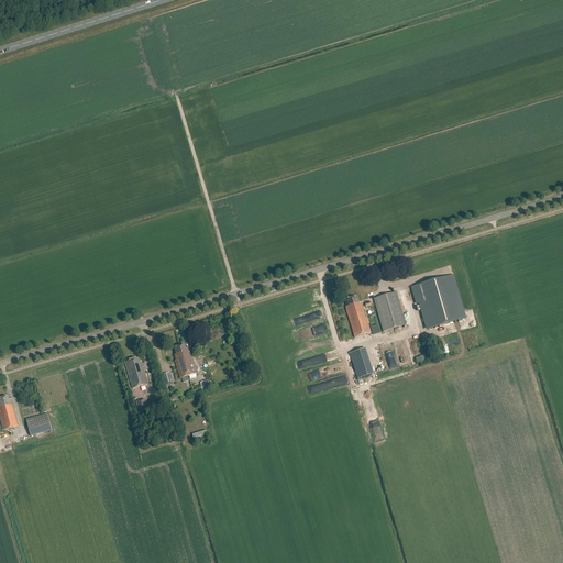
[(451,276),(414,287),(419,305),(426,331),(430,330),(431,330),(432,329),(466,319),(454,276),(453,276),(451,276)]
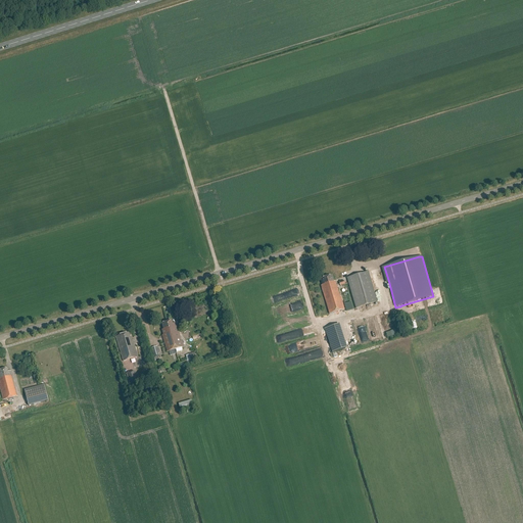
[(368,273),(347,279),(355,308),(377,302),(368,273)]
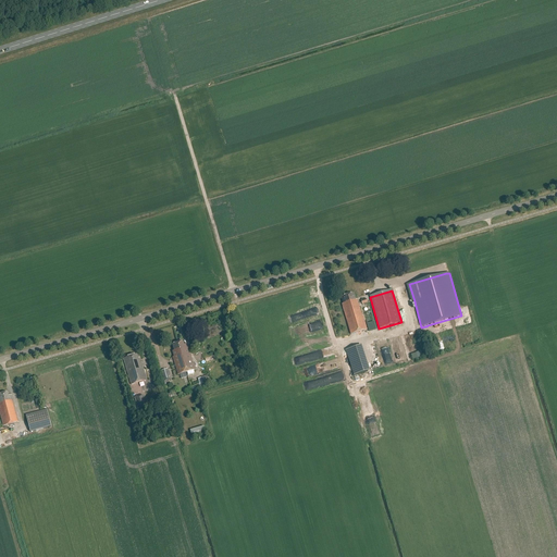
[(363,332),(367,330),(367,327),(363,317),(362,317),(359,305),(358,305),(357,300),(356,300),(354,294),(342,297),(344,305),(342,305),(350,335),(363,332)]
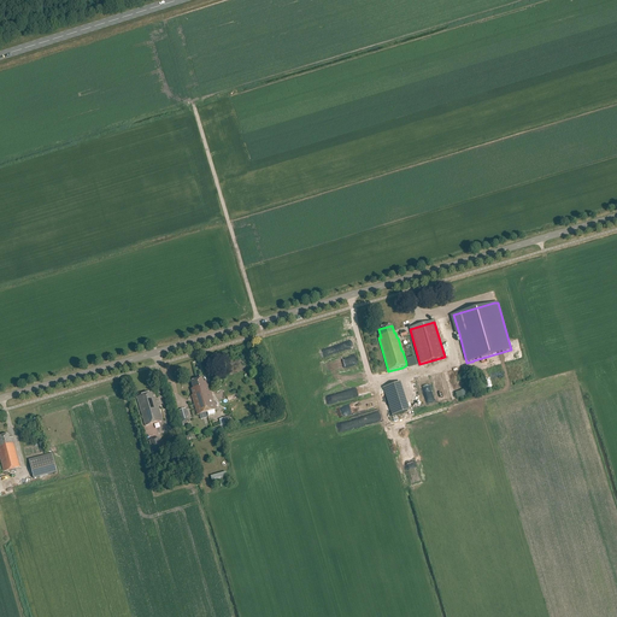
[(417,365),(415,357),(406,359),(407,363),(409,368),(415,366),(417,365)]
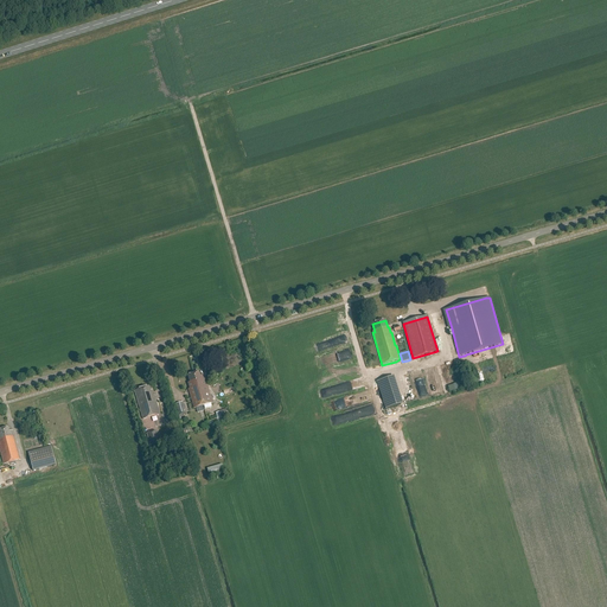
[(203,407),(204,406),(204,409),(212,407),(211,404),(212,403),(204,376),(200,377),(199,372),(195,375),(196,382),(203,407)]
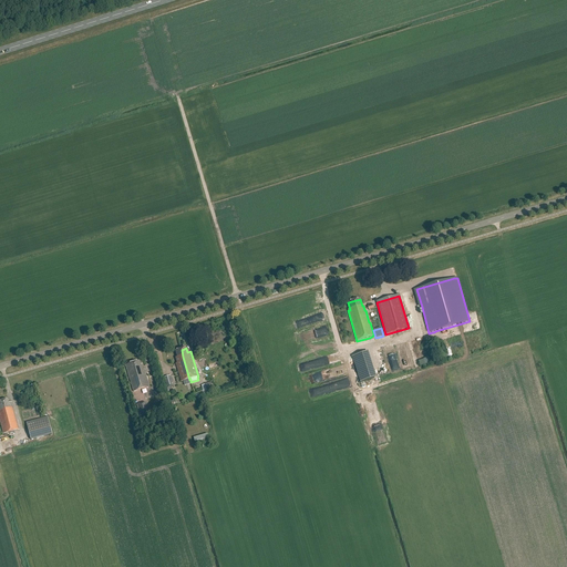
[(182,382),(189,380),(183,357),(182,350),(176,351),(177,358),(176,359),(177,363),(176,364),(179,374),(182,382)]
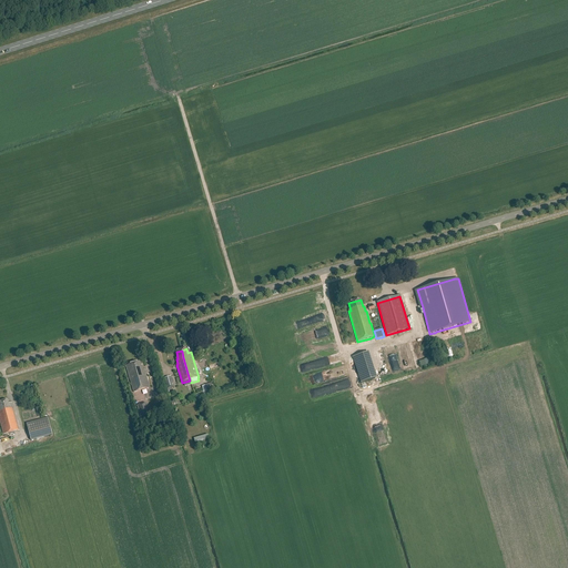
[(353,357),(361,384),(377,378),(369,352),(353,357)]
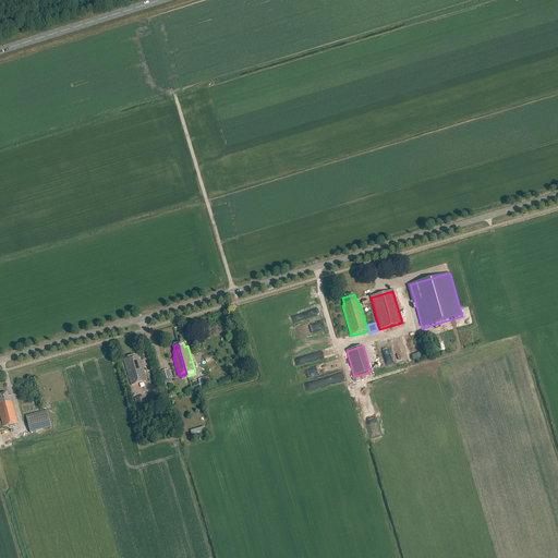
[(423,351),(412,354),(414,360),(424,356),(423,351)]
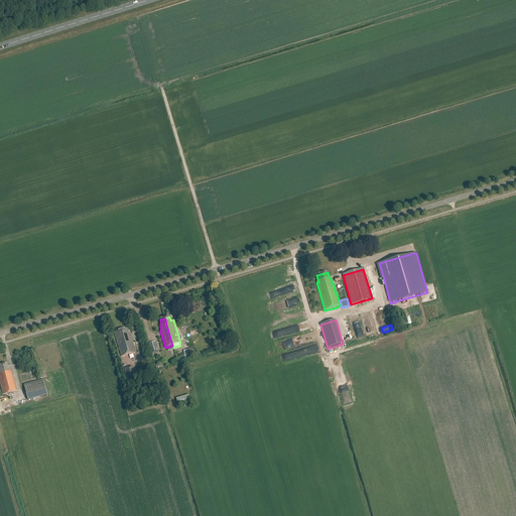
[(129,335),(127,329),(114,333),(122,357),(136,353),(132,339),(131,339),(130,335),(129,335)]
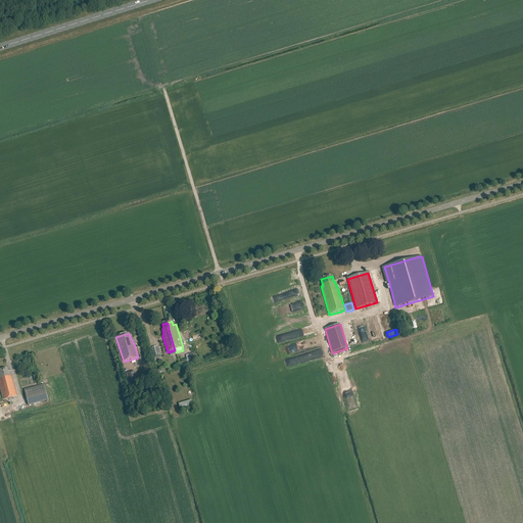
[(157,347),(151,348),(153,359),(160,357),(157,347)]
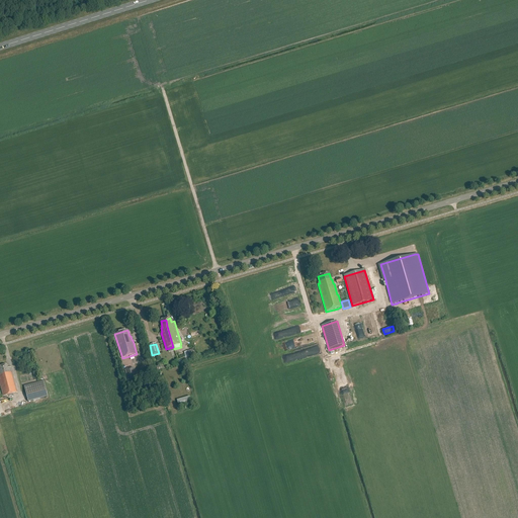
[(8,368),(7,365),(0,367),(0,383),(3,397),(17,393),(11,368),(8,368)]
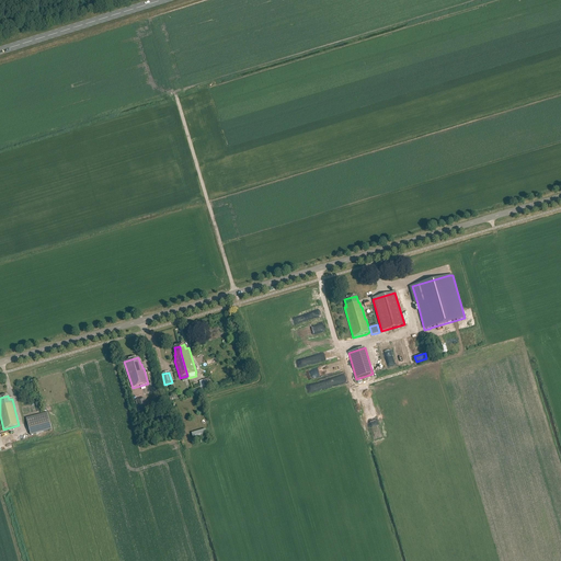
[(136,401),(139,413),(148,410),(145,398),(136,401)]
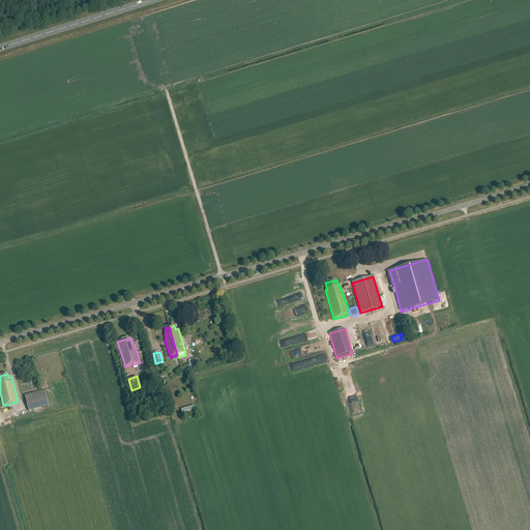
[(45,390),(25,395),(29,412),(49,406),(45,390)]
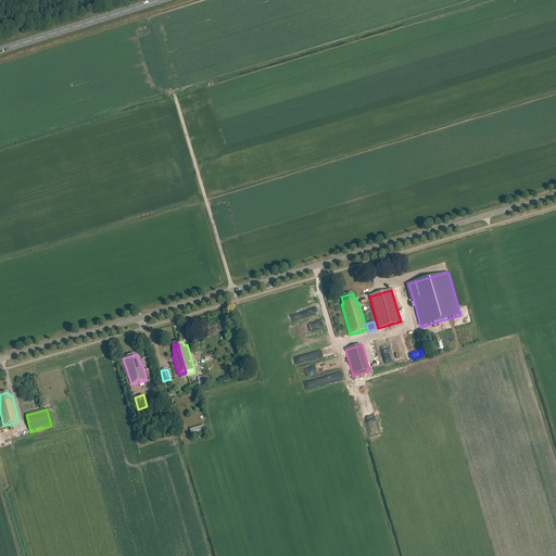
[(203,426),(189,430),(192,438),(205,434),(203,426)]
